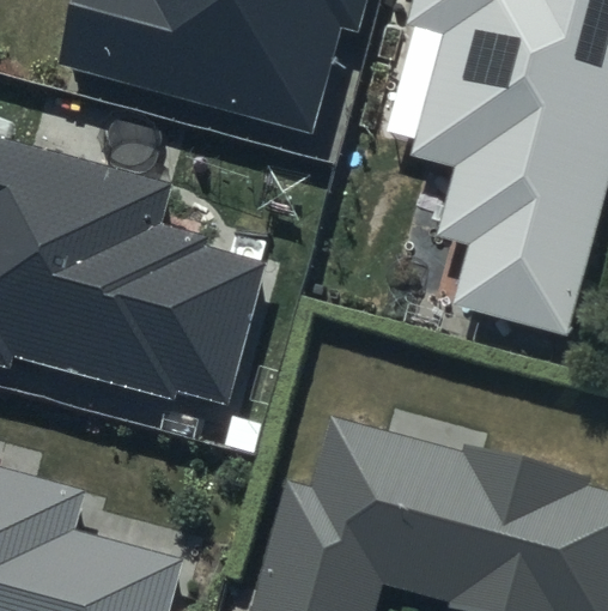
[(74,0),(59,65),(308,131),(336,23),(357,29),(364,0),(74,0)]
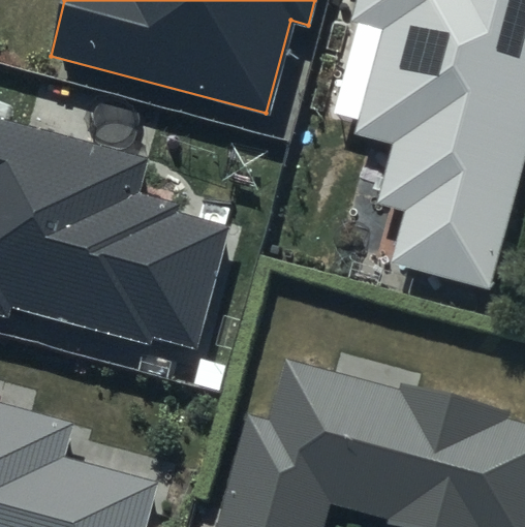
[(524,160),(524,0),(351,0),(346,21),(381,30),(353,132),(391,143),(374,206),(403,213),(390,262),(490,290),(524,160)]
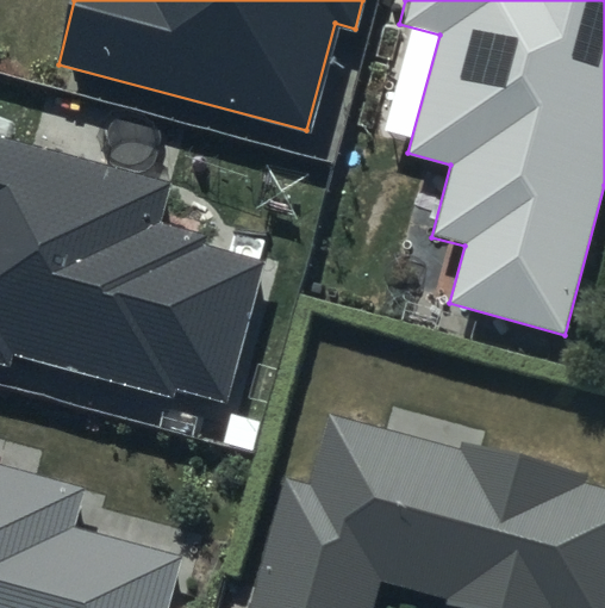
[(169,180),(0,134),(0,366),(12,370),(16,357),(178,401),(181,390),(229,403),(267,264),(205,247),(207,235),(158,221),(169,180)]
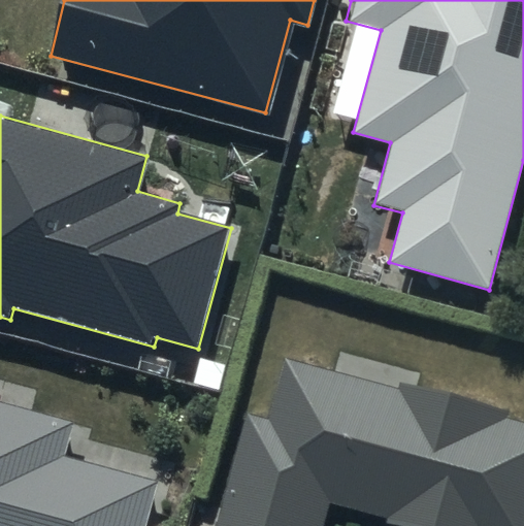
[(249,417),(217,525),(323,525),(330,502),(385,519),(384,525),(385,525),(523,525),(523,425),(504,420),(506,414),(401,383),(399,391),(285,357),(265,422),(249,417)]
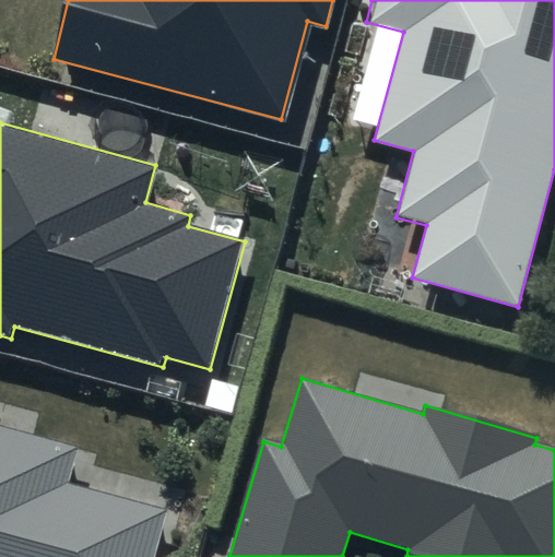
[(79,448),(0,426),(0,556),(155,556),(168,510),(70,483),(79,448)]
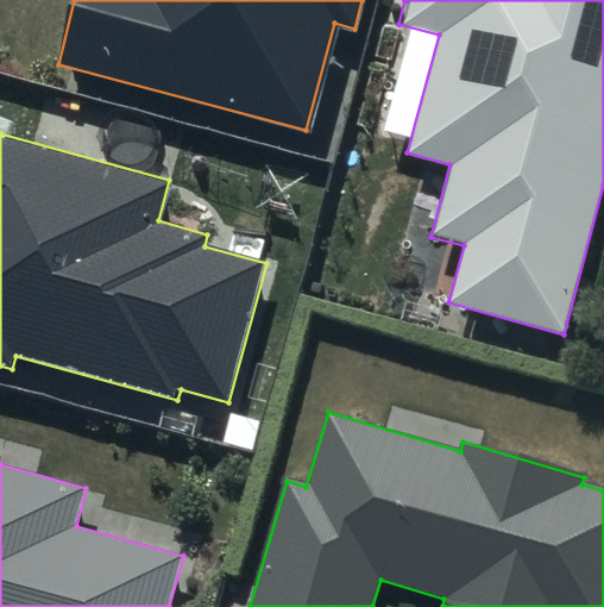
All buildings are outlined.
